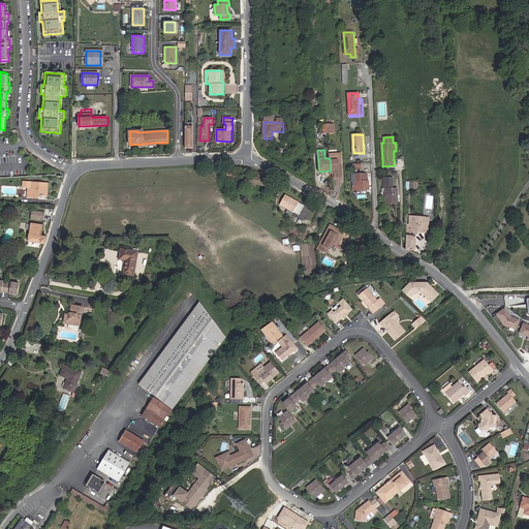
[(337,153),(330,154),(330,158),(331,170),(331,173),(334,173),(334,170),(338,169),(341,169),(341,153),(337,153)]
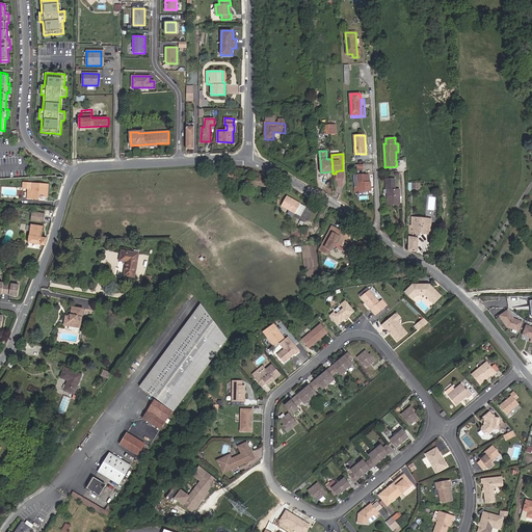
[(242,181),(243,170),(235,168),(227,167),(227,171),(229,171),(228,178),(233,179),(242,181)]
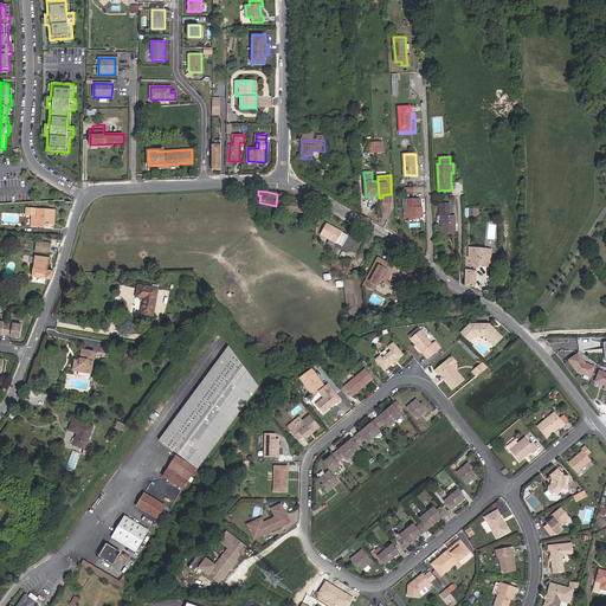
[(313,207),(305,206),(307,201),(303,201),(303,200),(295,198),(288,195),(285,208),(289,210),(292,211),(311,216),(313,207)]
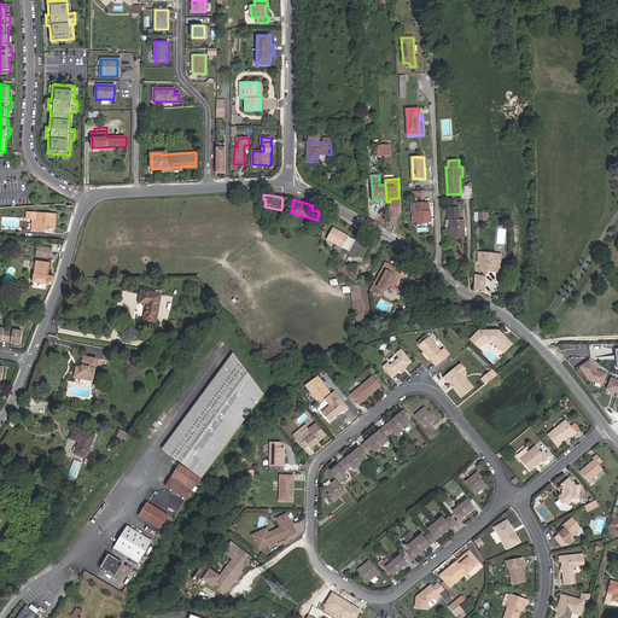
[(431,221),(431,211),(429,211),(429,203),(410,204),(412,214),(413,223),(417,222),(417,223),(431,221)]
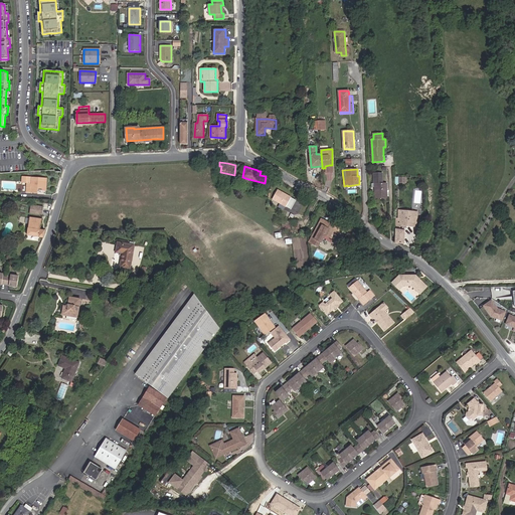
[(382,174),(374,174),(374,182),(375,182),(375,186),(375,194),(387,194),(386,183),(382,183),(382,174)]
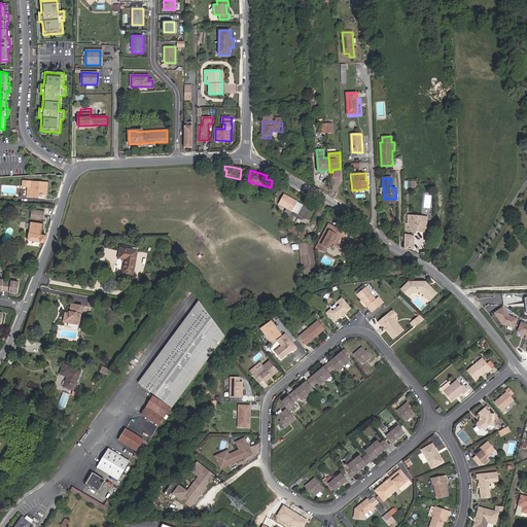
[(42,196),(42,188),(46,188),(46,182),(32,181),(28,180),(23,180),(22,186),(27,186),(31,187),(30,197),(37,198),(37,195),(39,195),(42,196)]
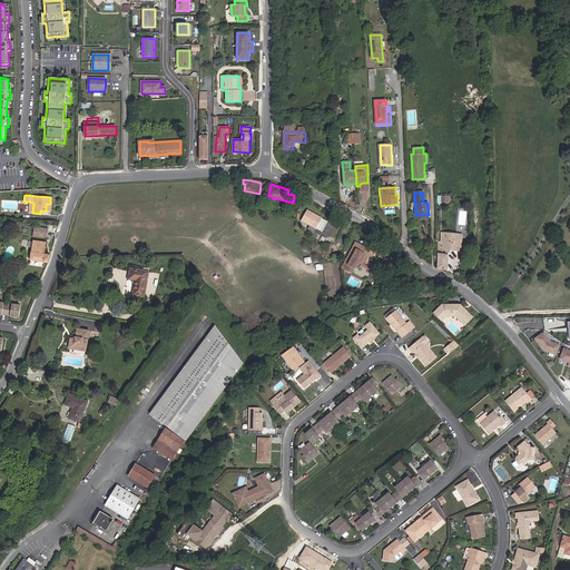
[(316,229),(322,218),(307,210),(301,220),(311,226),(308,229),(314,233),(316,229)]
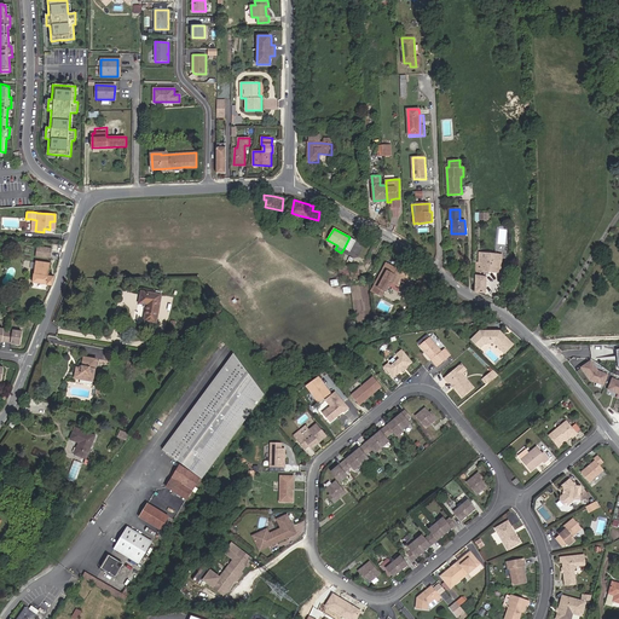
[(350,252),(356,241),(350,237),(343,249),(350,252)]
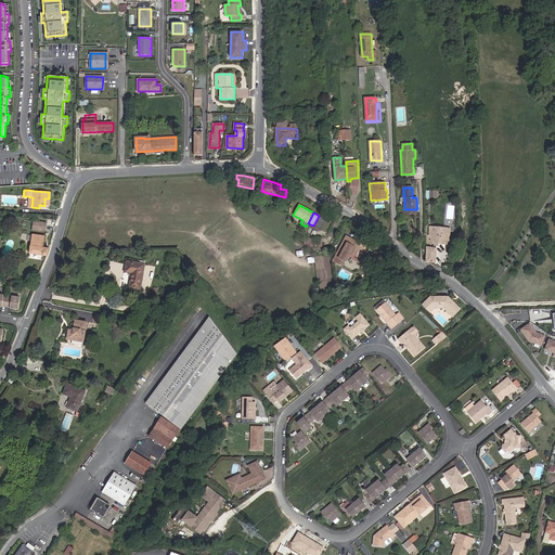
[(47,222),(34,220),(33,230),(46,231),(47,222)]
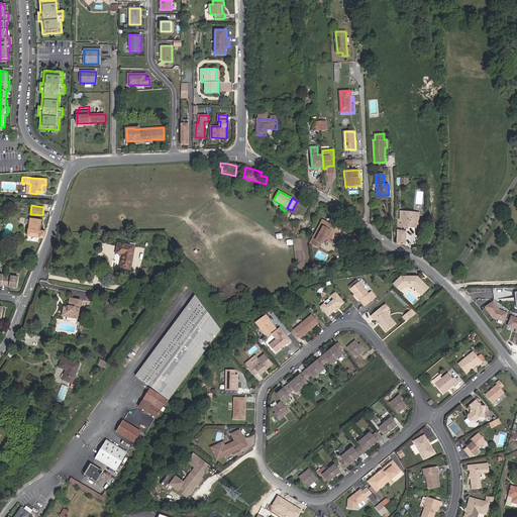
[(406,244),(406,231),(408,229),(418,229),(418,212),(400,210),(399,219),(398,219),(398,230),(397,244),(406,244)]
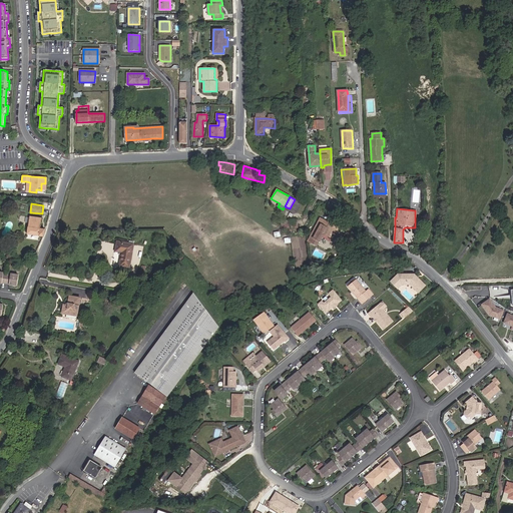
[(27,234),(43,236),(45,229),(40,228),(42,217),(30,216),(27,234)]
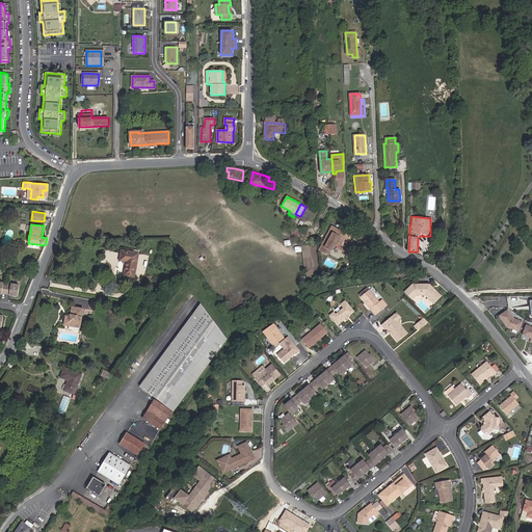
[(340,245),(346,234),(331,227),(326,238),(329,239),(327,243),(324,241),(319,250),(327,255),(330,250),(335,242),(336,243),(340,245)]
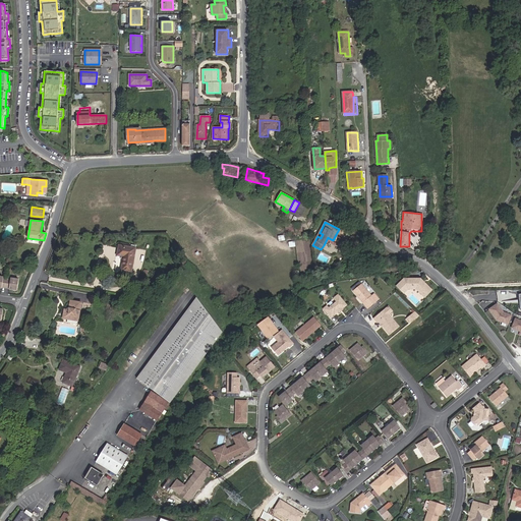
[(301,231),(300,224),(285,225),(286,233),(291,232),(301,231)]
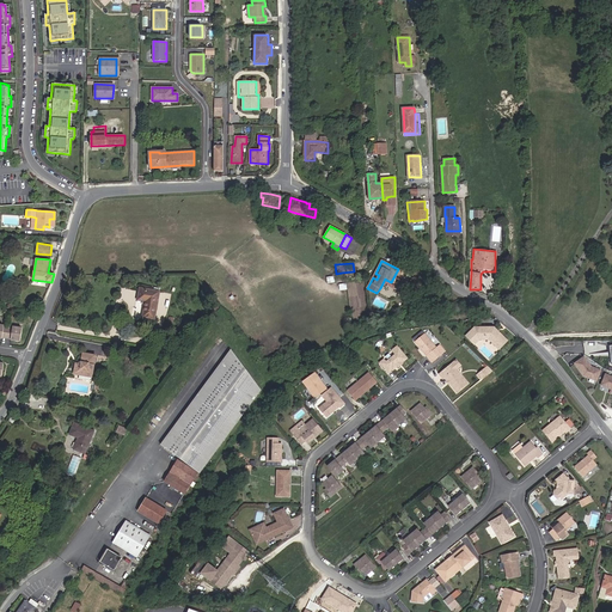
[(397,285),(403,273),(398,269),(391,282),(397,285)]
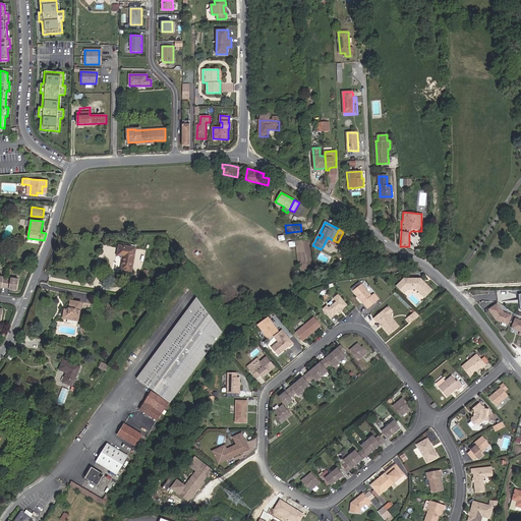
[(131,272),(135,248),(118,245),(117,253),(124,254),(124,256),(121,270),(131,272)]
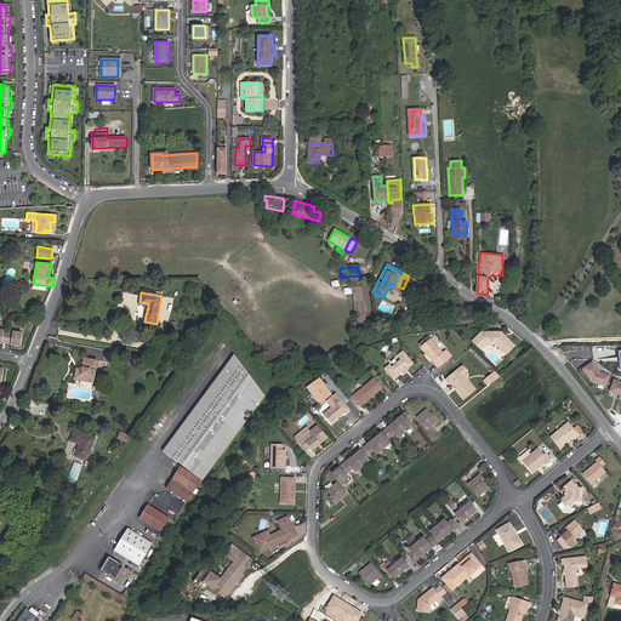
[(13,332),(13,334),(9,334),(7,343),(12,343),(11,345),(21,346),(23,334),(13,332)]
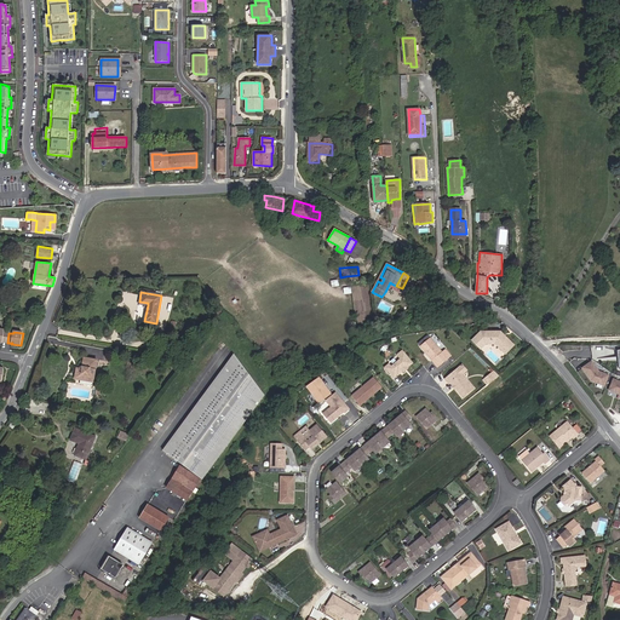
[(514,345),(500,332),(481,332),(472,340),(481,349),(486,344),(495,344),(501,351),(507,345),(511,349),(514,345)]
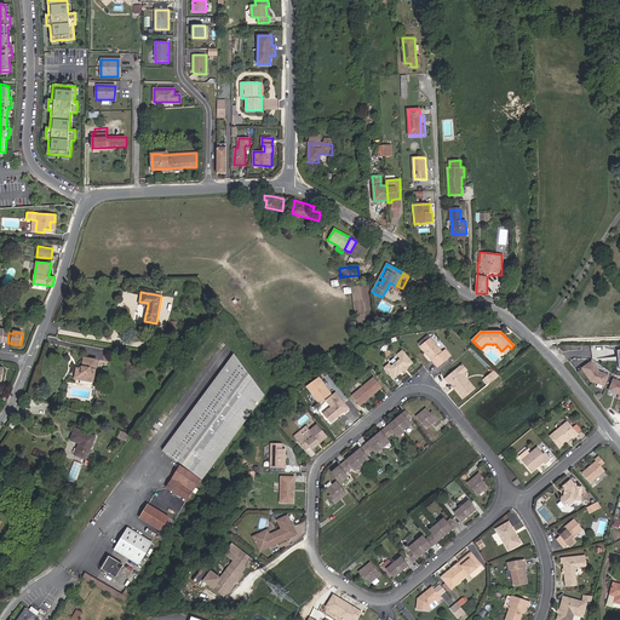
[(420,346),(430,338),(429,336),(418,344),(420,346)]
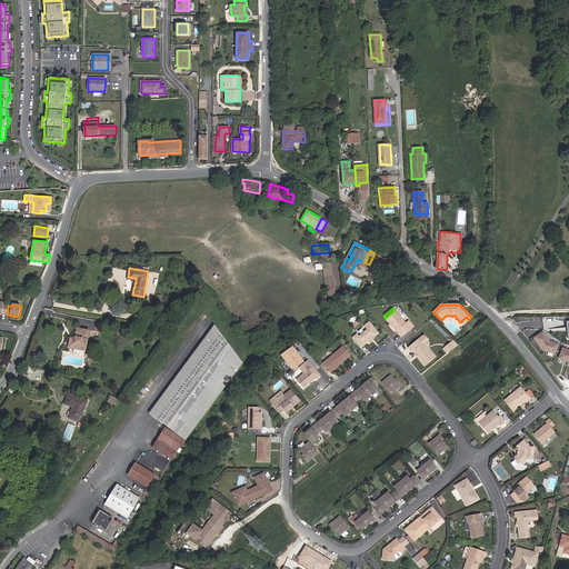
[(411,330),(395,310),(386,318),(401,338),(411,330)]
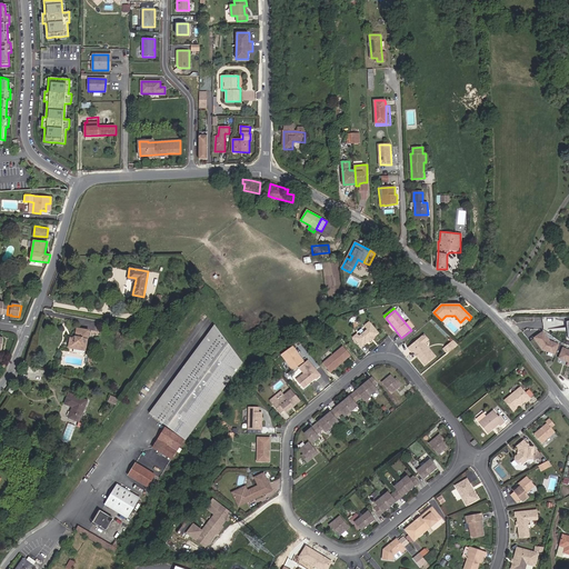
[(375,337),(379,333),(369,322),(365,326),(368,330),(359,337),(357,335),(353,337),(361,347),(363,345),(365,345),(369,341),(369,340),(373,337),(375,337)]
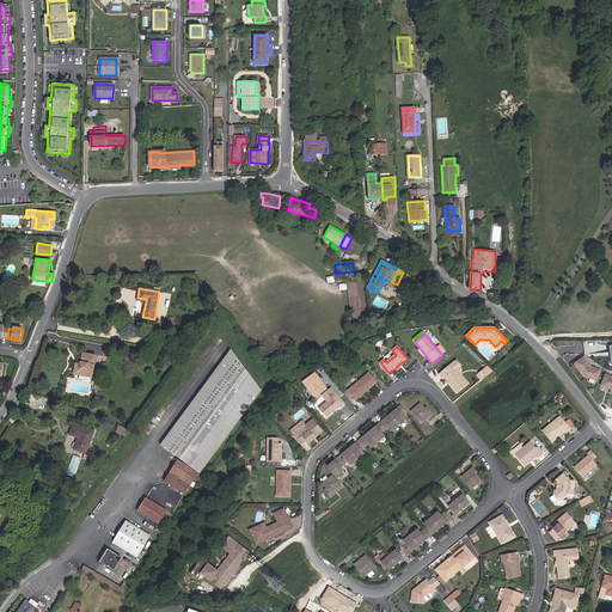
[(200,473),(262,391),(231,349),(160,445),(200,473)]
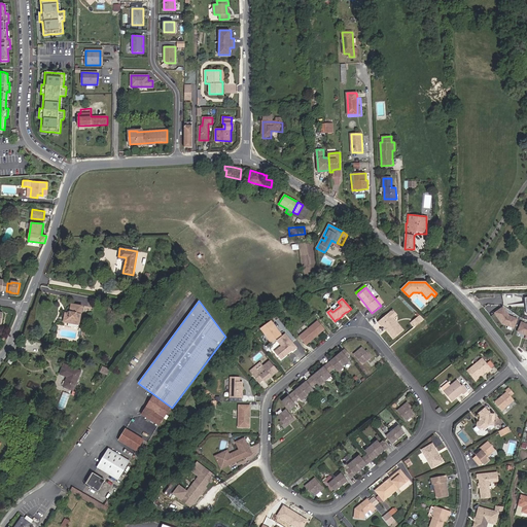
[(79,325),(82,306),(71,305),(70,312),(70,314),(68,314),(65,313),(64,322),(68,323),(79,325)]
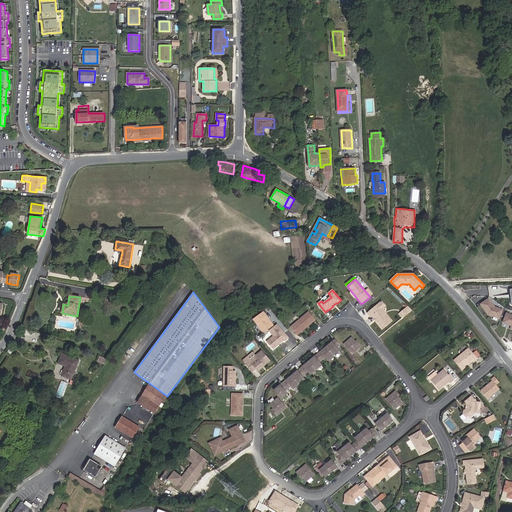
[(499,318),(502,310),(494,307),(488,299),(481,304),(488,314),(499,318)]
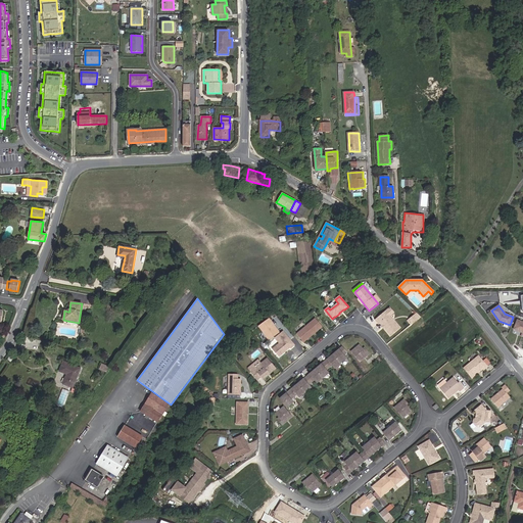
[(394,313),(390,307),(386,311),(390,316),(394,313)]
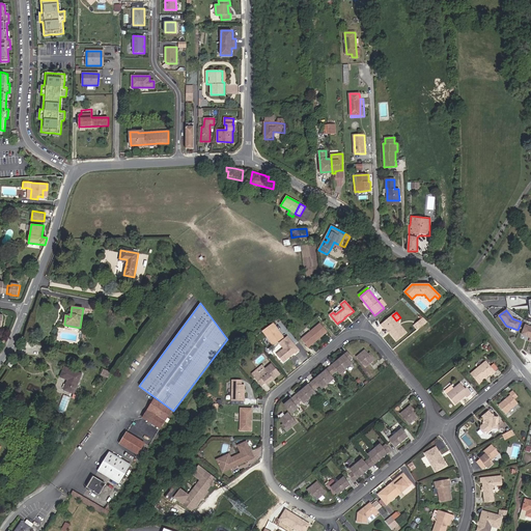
[(396,320),(392,315),(381,324),(384,328),(385,327),(388,330),(390,330),(390,331),(390,333),(396,340),(406,333),(396,320)]
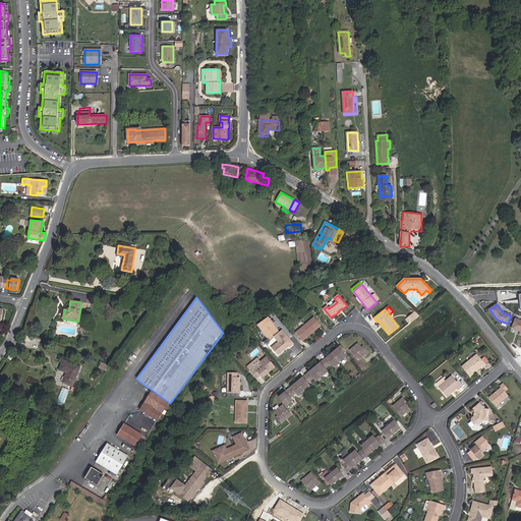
[(279,331),(268,316),(257,325),(269,339),(279,331)]
